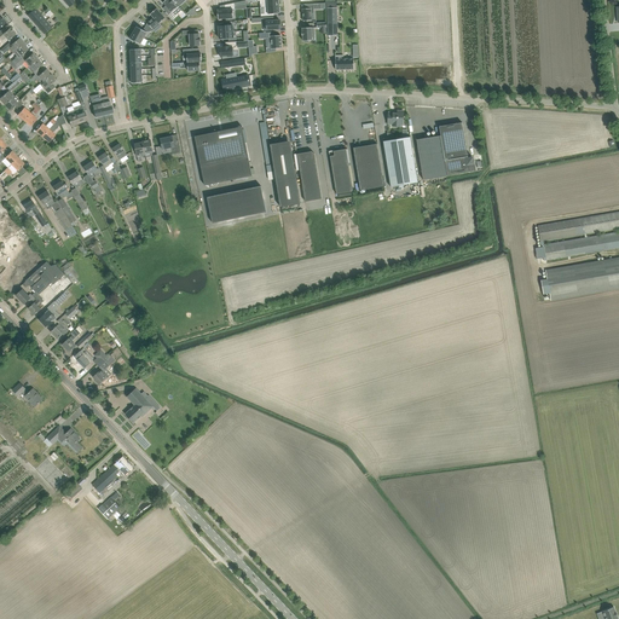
[(166,0),(163,3),(166,6),(163,9),(172,18),(175,16),(183,10),(179,6),(173,0),(166,0)]
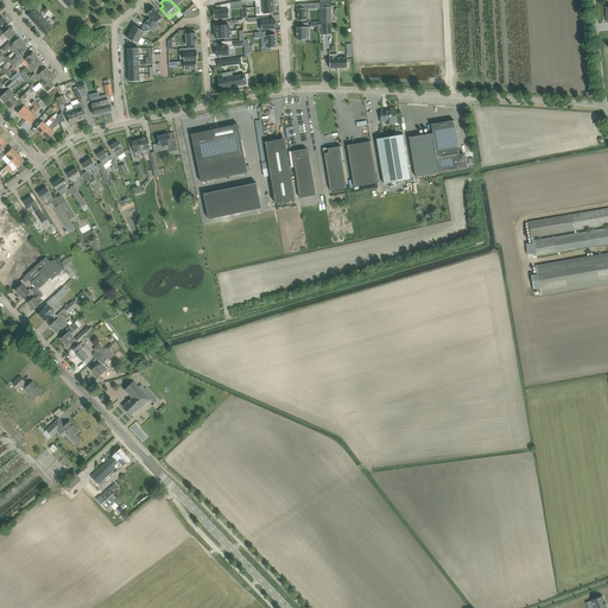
[(222,10),(214,10),(215,19),(222,18),(222,19),(228,19),(228,18),(229,18),(229,10),(232,10),(230,2),(221,5),(222,10)]
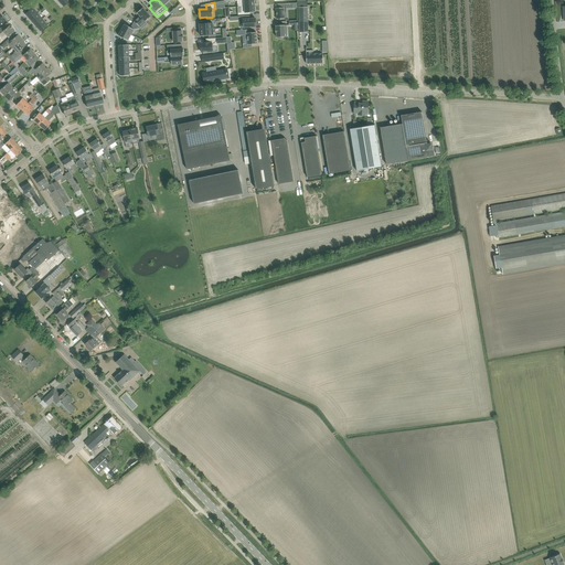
[(280,8),(276,8),(277,19),(285,19),(285,13),(287,13),(287,9),(292,8),(292,3),(280,3),(280,8)]
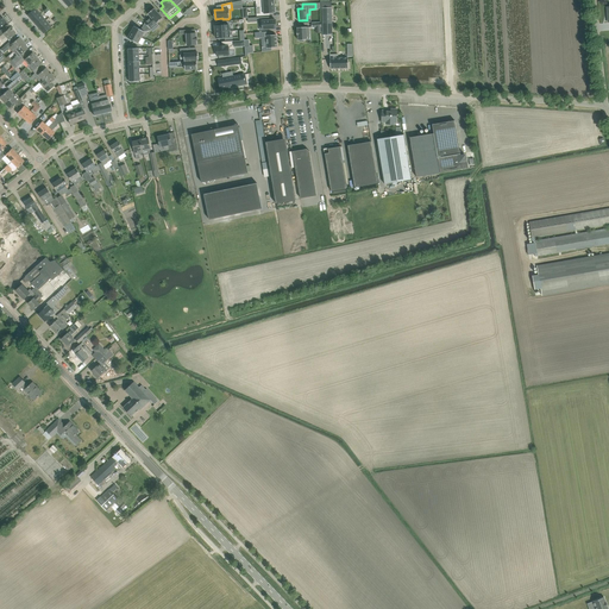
[(261,13),(257,13),(257,16),(270,16),(270,13),(275,13),(275,11),(276,11),(276,7),(275,7),(275,6),(259,7),(261,13)]
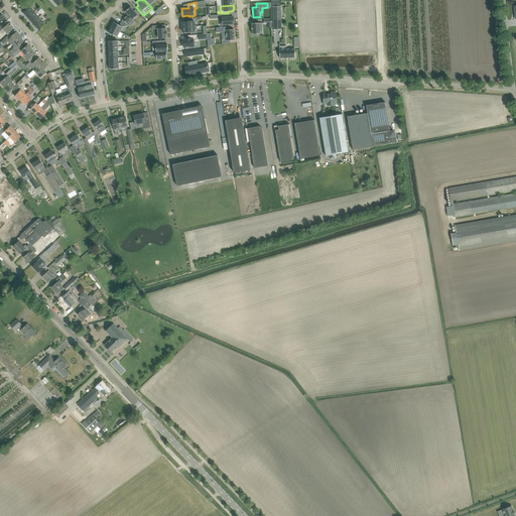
[(281,29),(281,6),(273,6),(273,29),(281,29)]
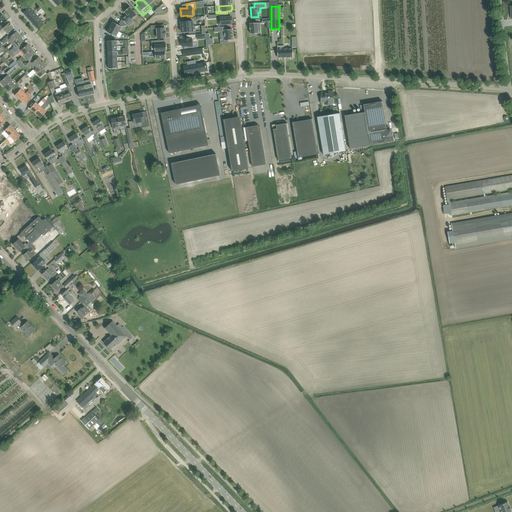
[(23,12),(27,18),(34,12),(29,7),(23,12)]
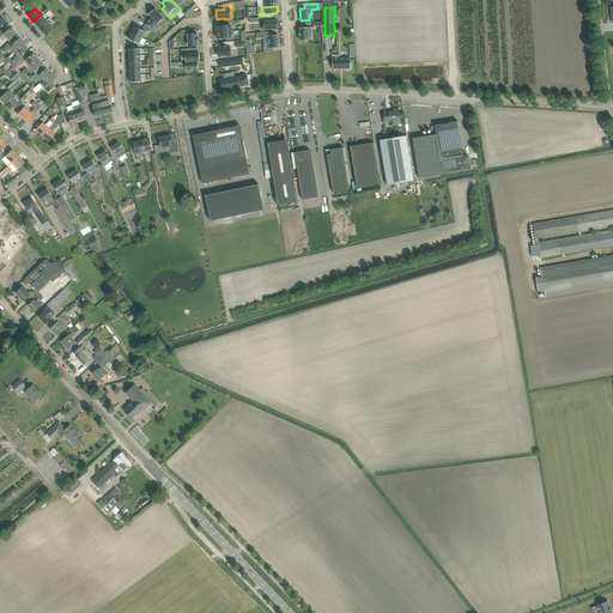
[(152,17),(146,23),(151,29),(157,23),(157,24),(164,18),(156,8),(149,14),(152,17)]
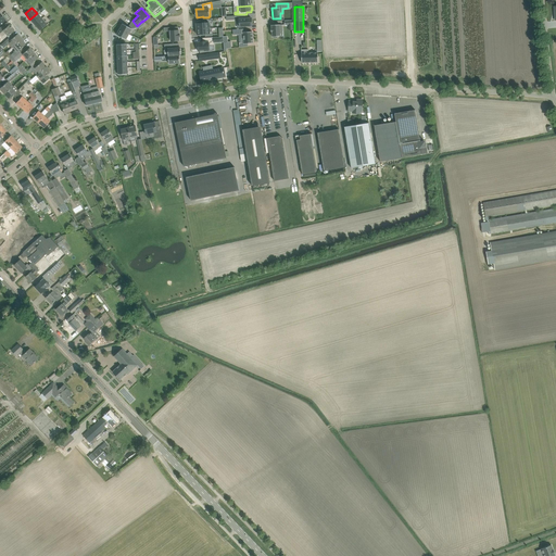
[(37,13),(29,20),(35,25),(41,19),(37,13)]
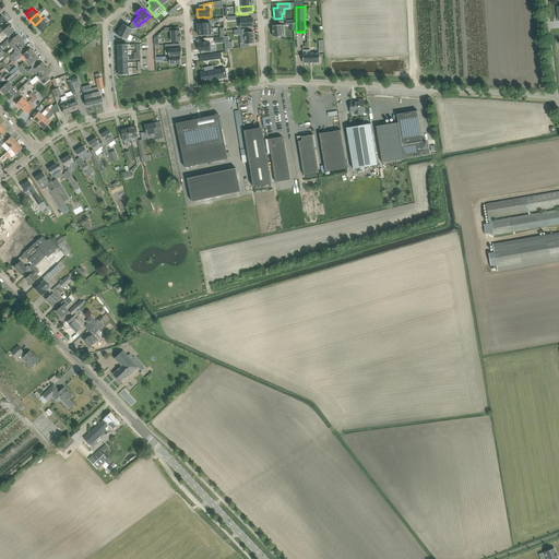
[(227,16),(227,18),(228,18),(228,16),(236,16),(237,20),(238,20),(239,28),(246,27),(246,26),(253,26),(253,19),(248,19),(247,15),(227,16)]
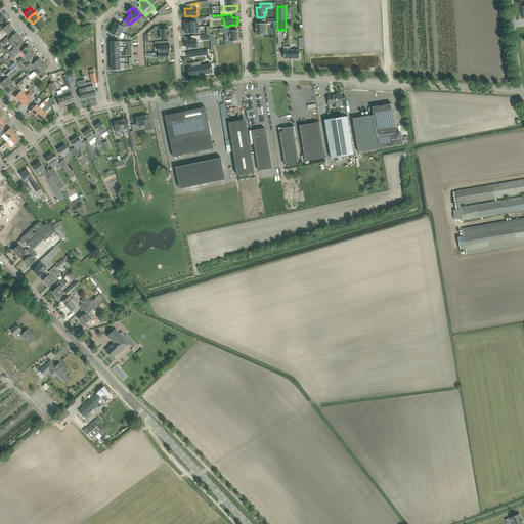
[(39,17),(33,24),(38,29),(44,24),(39,17)]
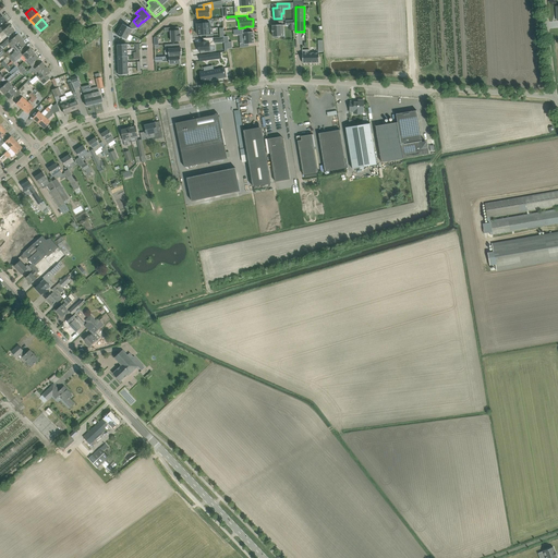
[(120,28),(120,29),(130,35),(130,34),(133,29),(123,24),(120,28)]
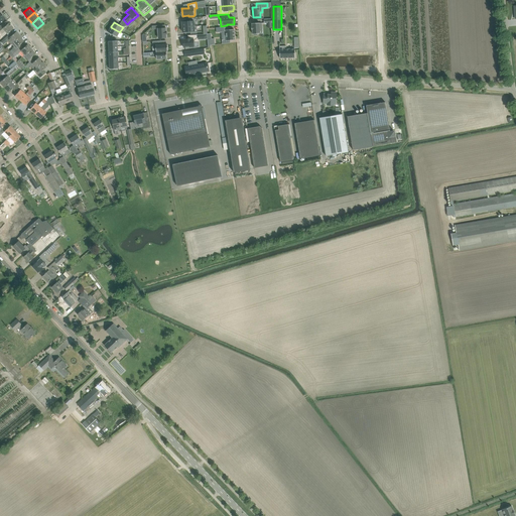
[(3,23),(0,25),(0,31),(2,33),(5,31),(7,33),(13,28),(9,23),(5,26),(3,23)]
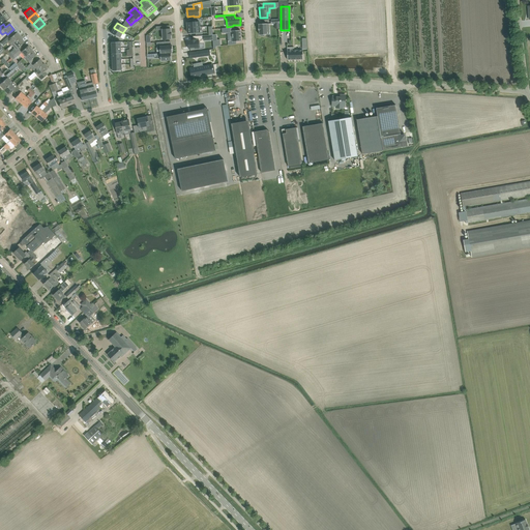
[(259,27),(259,30),(260,35),(261,35),(261,36),(265,36),(264,34),(269,34),(269,24),(267,24),(259,24),(259,27)]
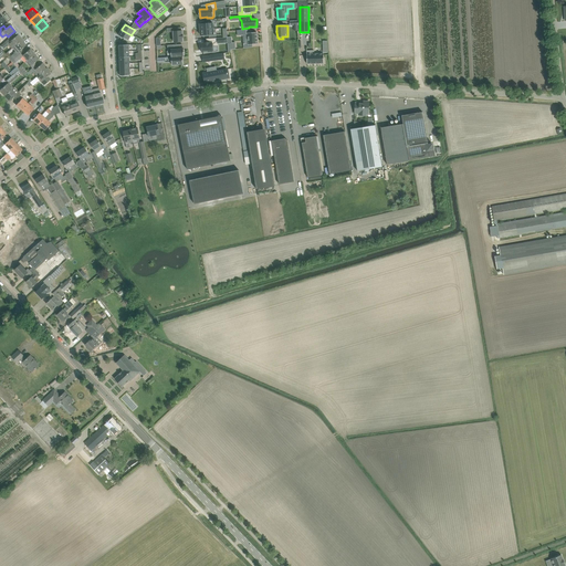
[(251,29),(238,30),(238,35),(245,35),(245,40),(248,40),(249,44),(258,44),(257,32),(251,32),(251,29)]
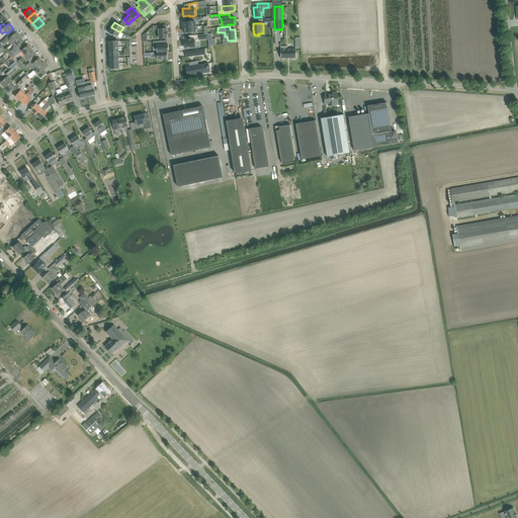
[(111,27),(108,32),(117,37),(120,32),(111,27)]
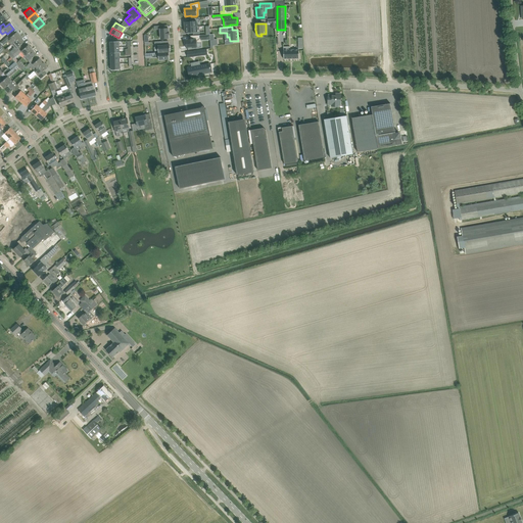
[(169,29),(160,30),(160,39),(170,39),(169,35),(170,35),(170,32),(169,32),(169,29)]
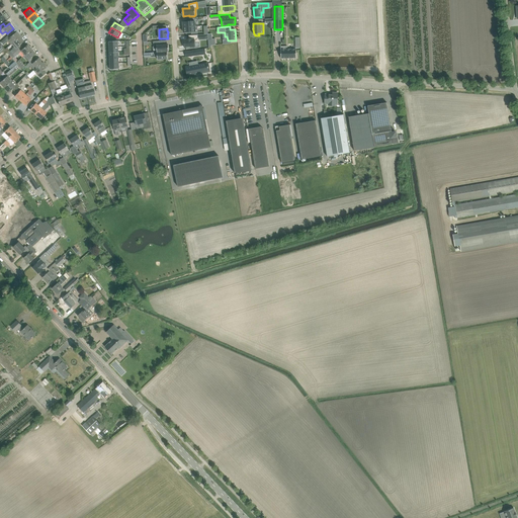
[(7,40),(11,45),(20,36),(16,31),(12,34),(11,32),(7,36),(0,41),(0,44),(2,47),(3,46),(2,46),(7,40)]
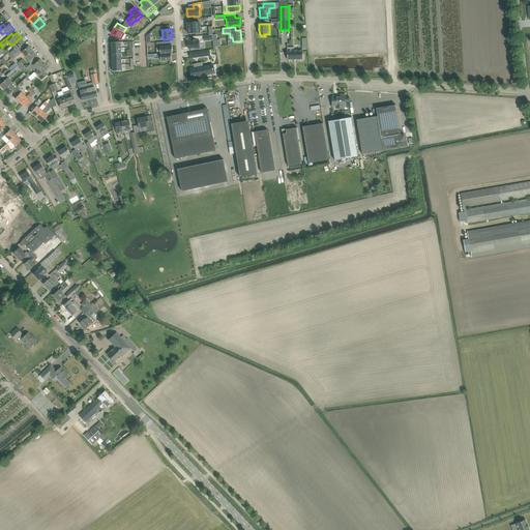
[(188,42),(187,42),(187,47),(188,47),(188,49),(192,49),(195,49),(200,49),(199,43),(204,42),(204,40),(213,40),(213,35),(208,35),(205,35),(194,36),(194,39),(190,40),(188,40),(188,42)]
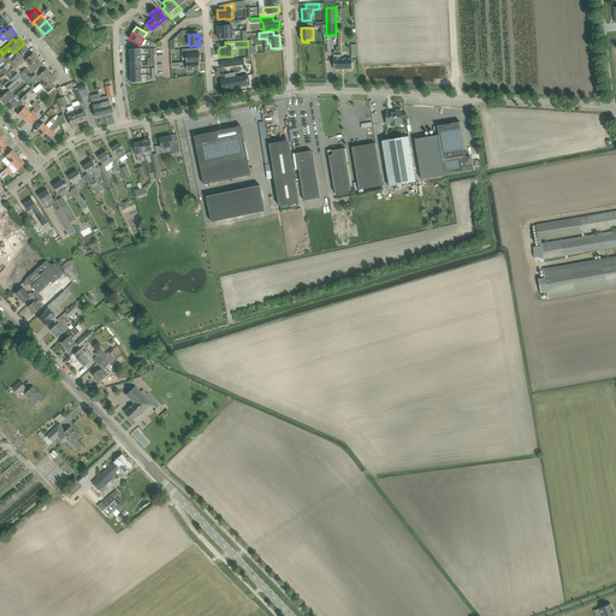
[(10,64),(12,67),(22,59),(19,57),(28,49),(25,46),(27,45),(24,43),(13,53),(17,55),(15,57),(16,58),(10,64)]
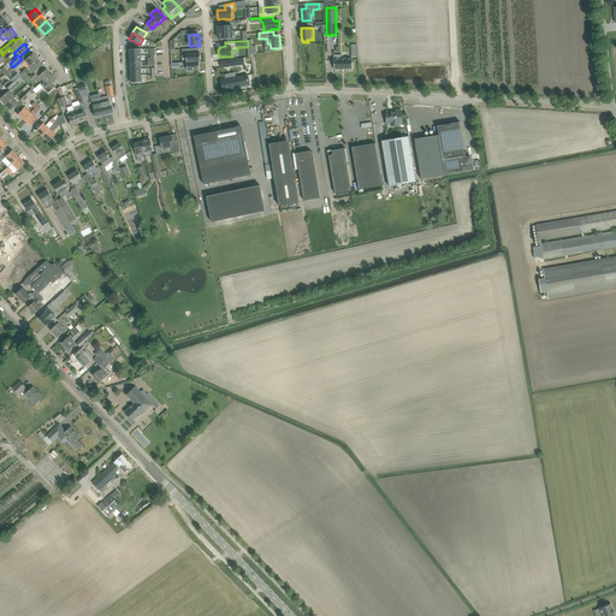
[(193,48),(182,49),(183,55),(187,55),(187,61),(187,63),(200,61),(200,53),(193,53),(193,48)]
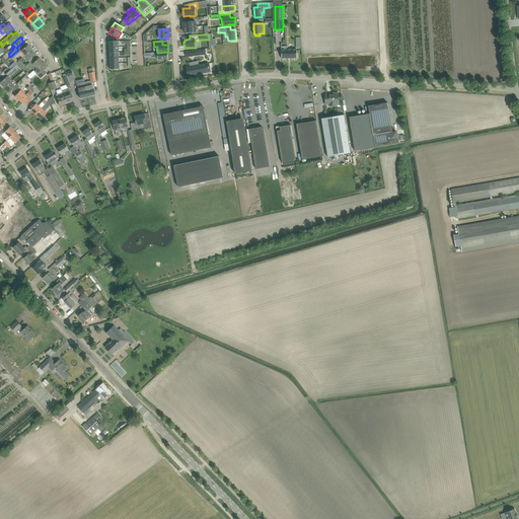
[(27,45),(20,52),(24,56),(25,55),(31,49),(27,45)]
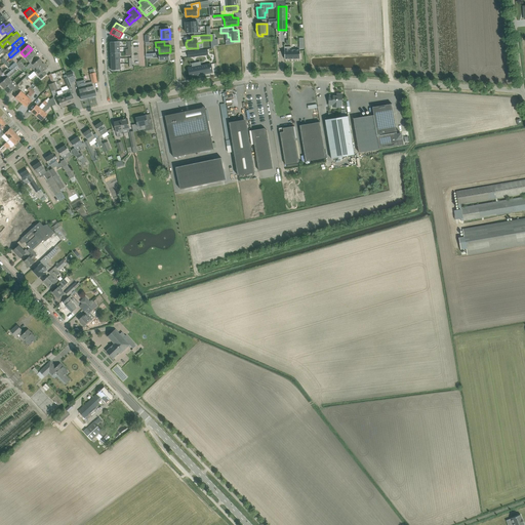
[(291,46),(284,47),(285,59),(300,58),(300,49),(291,49),(291,46)]
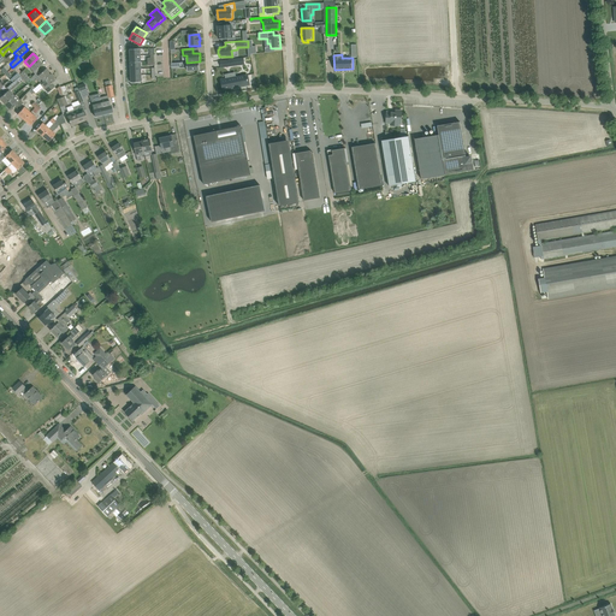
[(37,58),(30,65),(31,67),(30,69),(35,75),(40,70),(39,67),(42,64),(37,58)]
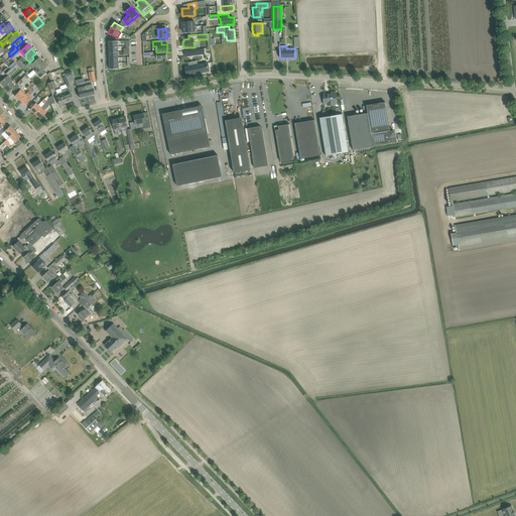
[(14,56),(20,51),(18,49),(10,56),(14,61),(16,62),(18,60),(14,56)]
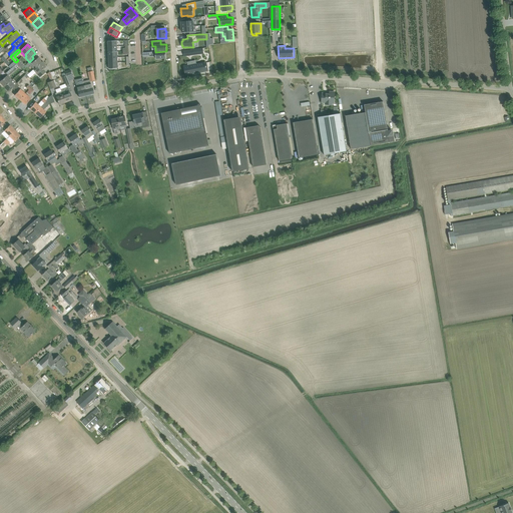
[(32,63),(29,65),(31,66),(33,69),(43,61),(41,59),(39,57),(37,58),(35,60),(34,61),(32,63)]
